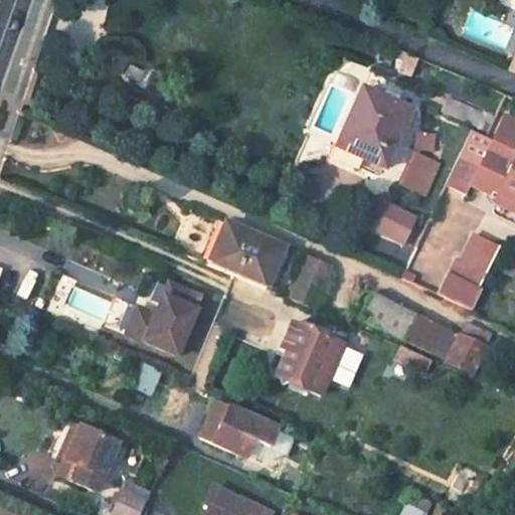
[(397,60),(393,70),(406,75),(414,57),(391,48),(387,56),(397,60)]
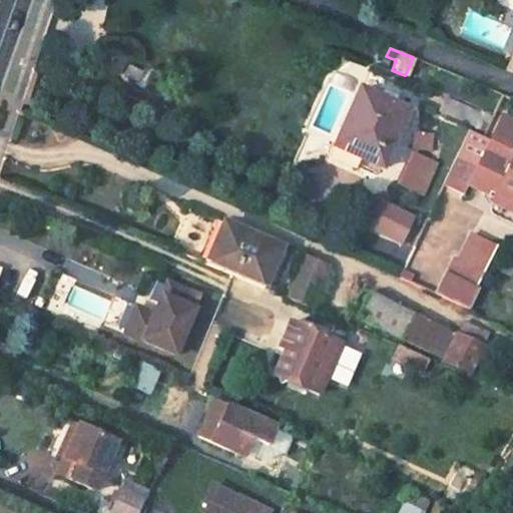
[(383,167),(408,110),(359,89),(334,145),(383,167)]
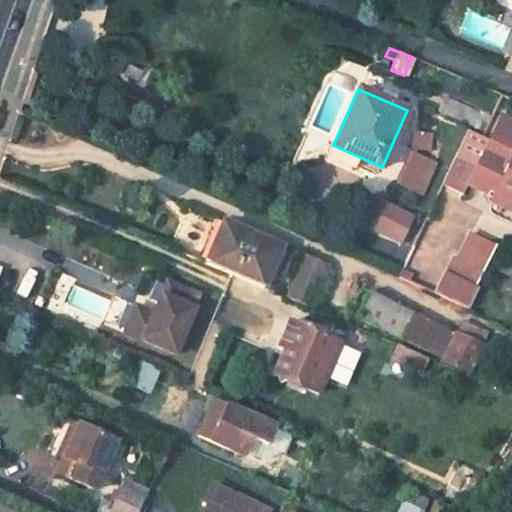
[(460,121),(467,106),(444,97),(437,111),(460,121)]
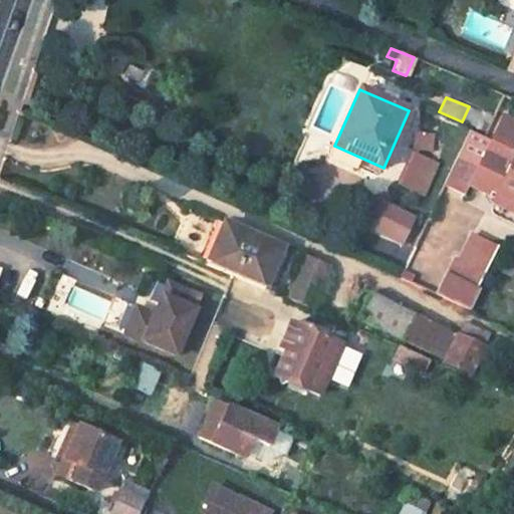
[(475,127),(482,112),(469,106),(462,121),(475,127)]
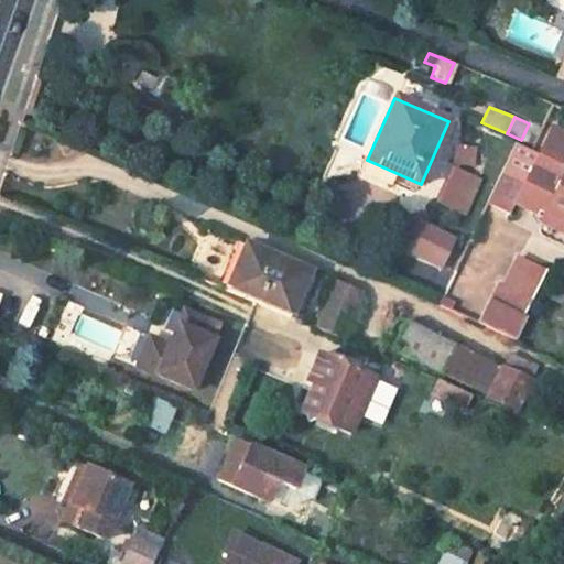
[(475,165),(476,147),(453,144),(451,165),(475,165)]
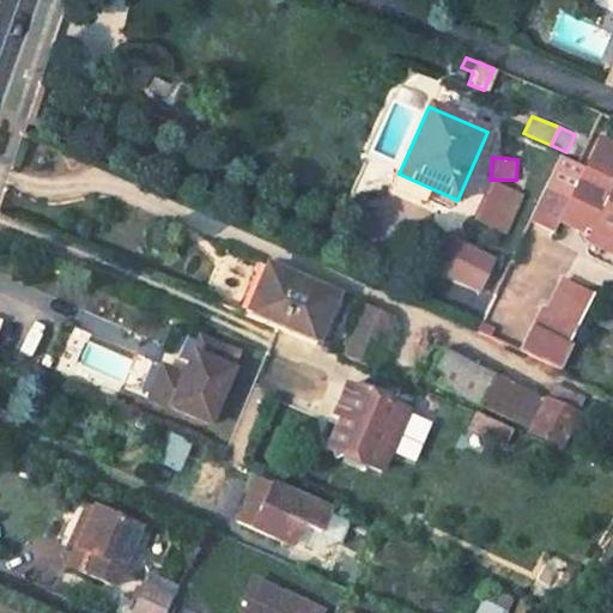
[(612,241),(612,193),(580,177),(557,222),(580,232),(582,229),(590,232),(612,241)]
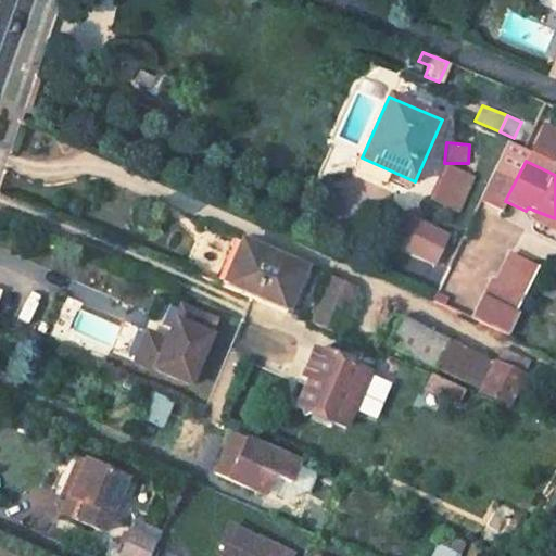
[(457,212),(471,179),(444,167),(430,199),(457,212)]
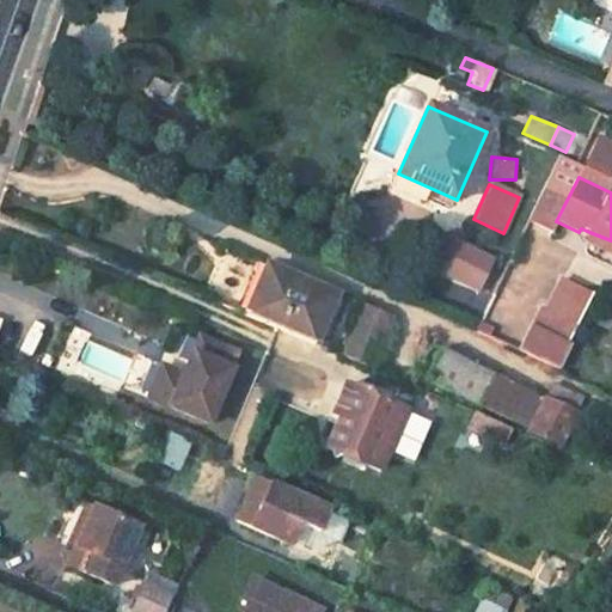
[(611,254),(611,240),(589,232),(586,242),(611,254)]
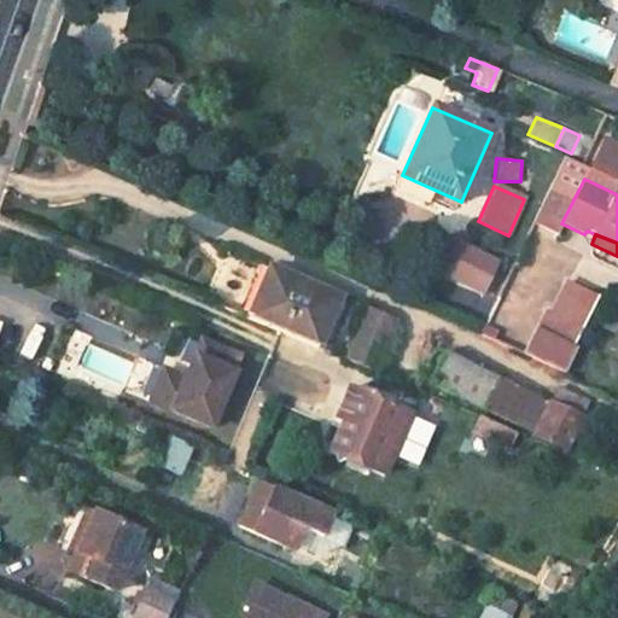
[(481,251),(453,239),(438,270),(466,284),(481,251)]
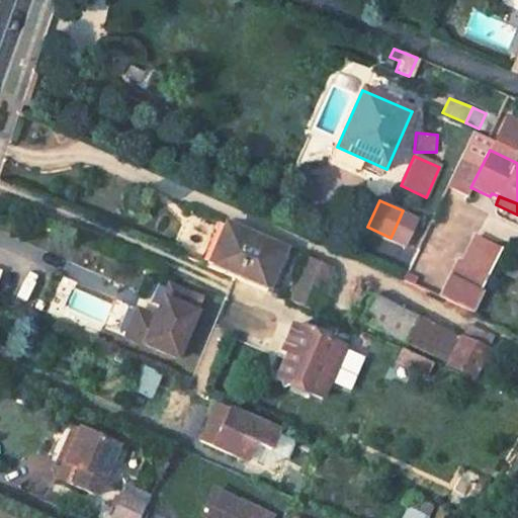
[(403,210),(391,238),(409,246),(421,219),(403,210)]
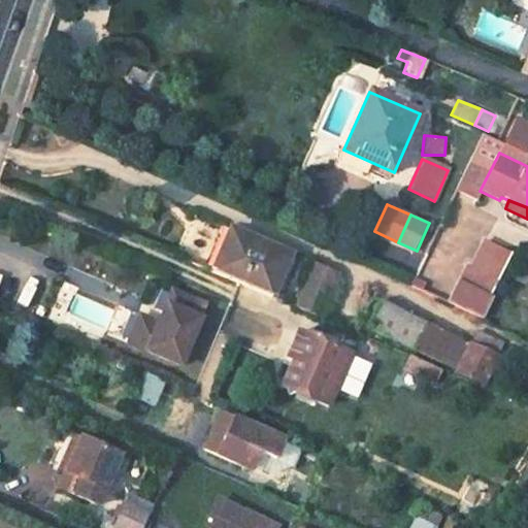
[(270,298),(290,254),(229,228),(210,272),(270,298)]
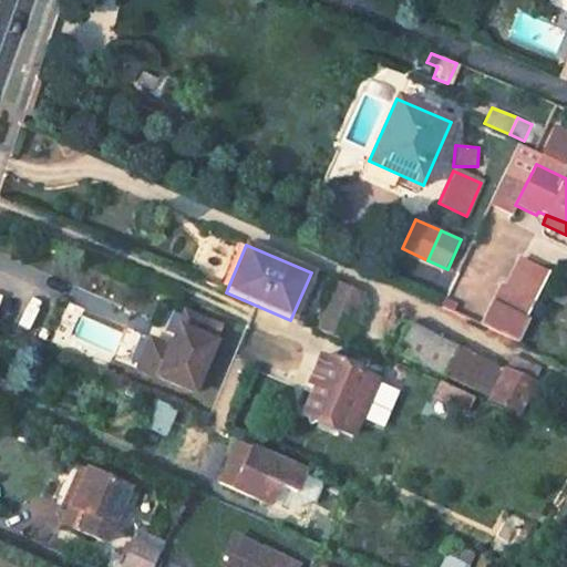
[(538,290),(548,268),(531,259),(522,280),(515,278),(504,303),(524,313),(534,289),(538,290)]
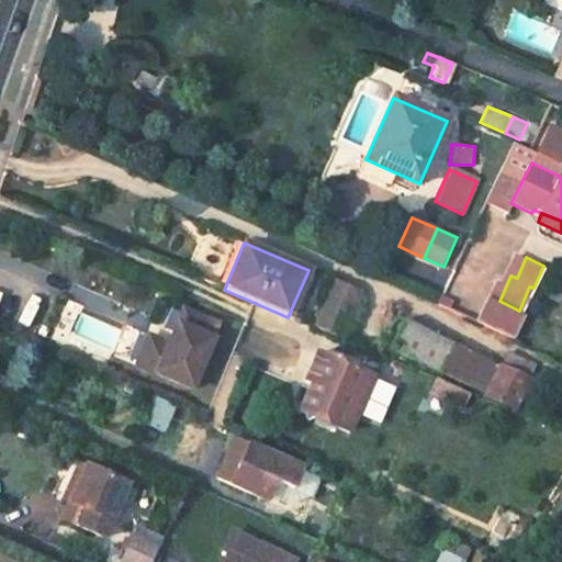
[(308,270),(288,317),(315,328),(336,282),(308,270)]
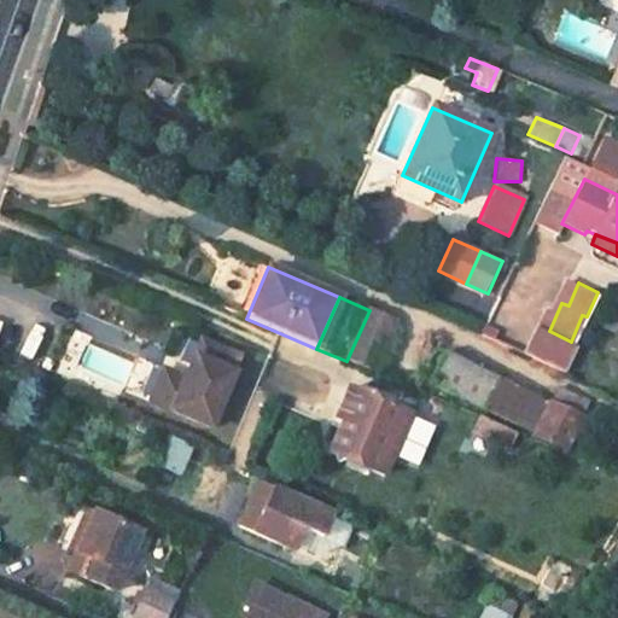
[(549,331),(561,303),(554,301),(542,327),(549,331)]
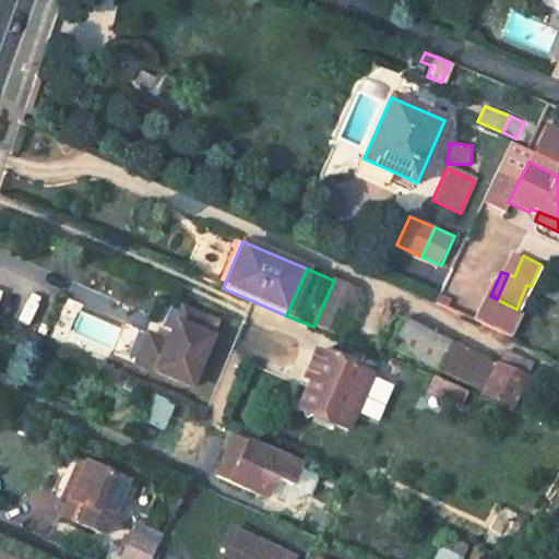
[(334,281),(313,326),(336,336),(357,289),(334,281)]
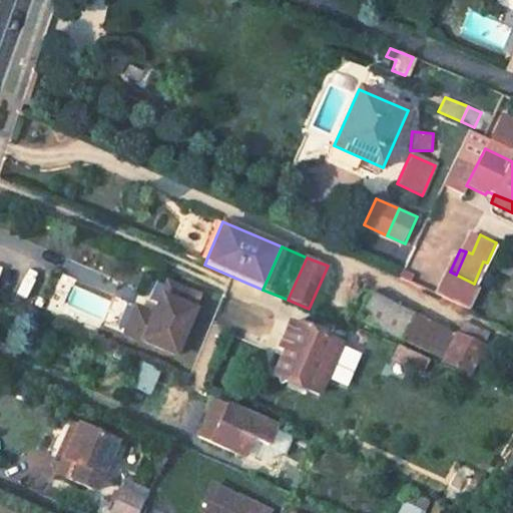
[(200,298),(168,284),(154,316),(143,311),(132,338),(175,356),(200,298)]
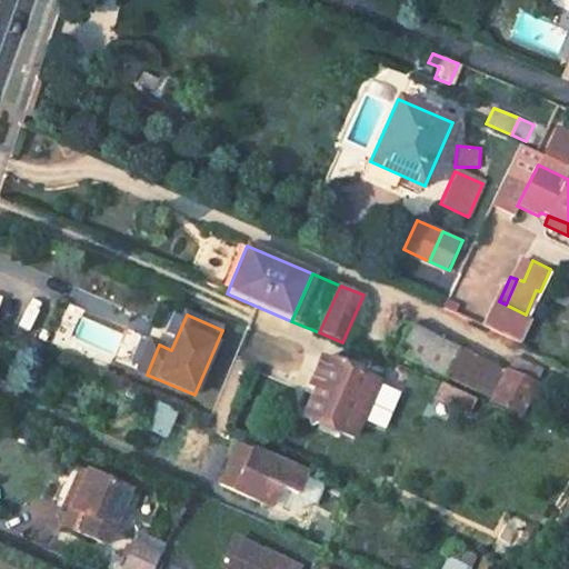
[(443,377),(457,348),(409,325),(395,353),(443,377)]
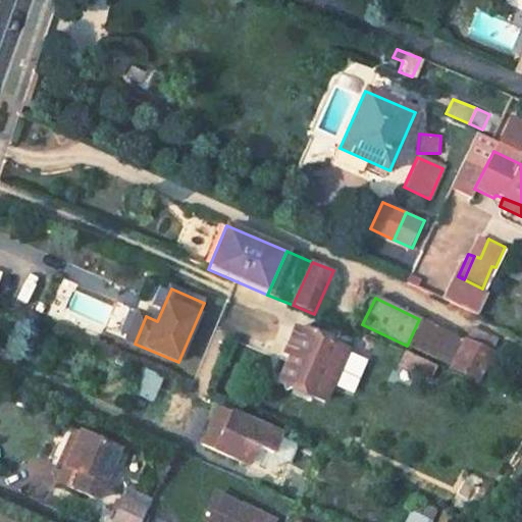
[(146,316),(139,314),(127,341),(135,344),(146,316)]
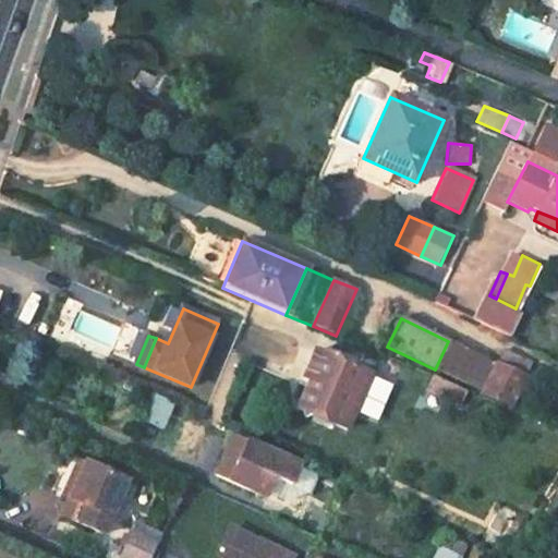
[(483,391),(496,364),(448,341),(435,370),(483,391)]
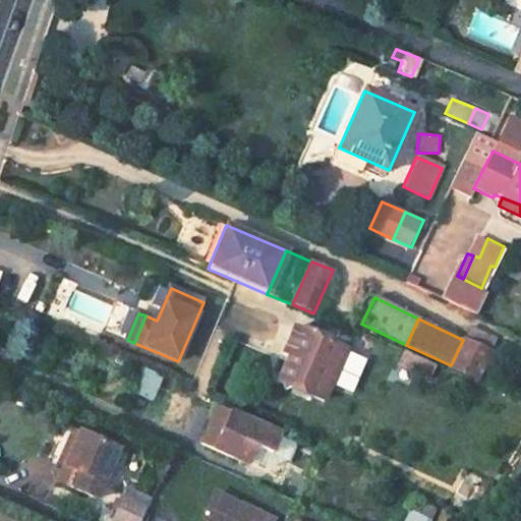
[(476,379),(497,338),(470,327),(463,340),(451,365),(476,379)]
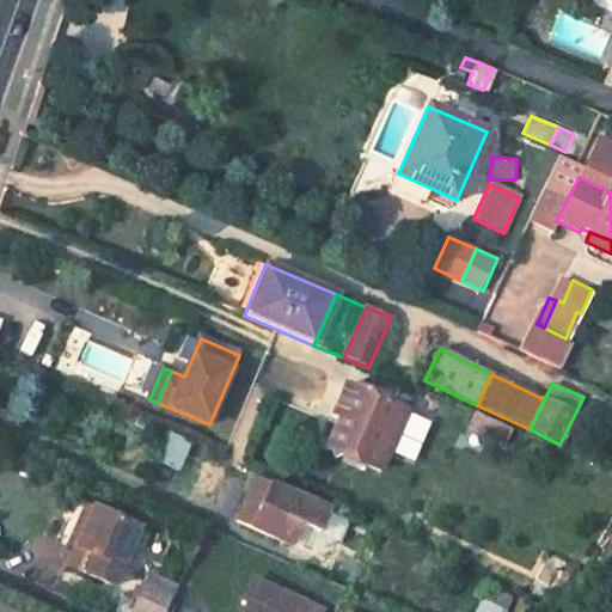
[(380,466),(404,411),(348,387),(328,439),(334,454),(343,451),(380,466)]
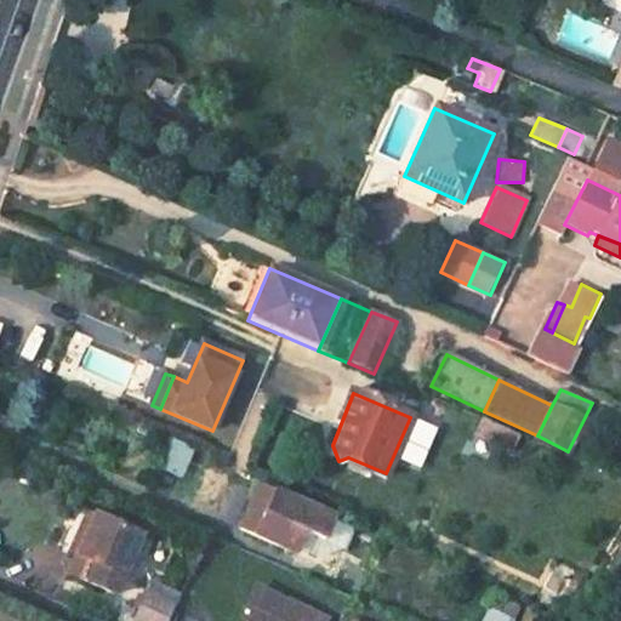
[(322,537),(332,514),(275,490),(261,484),(240,529),(255,535),(286,547),(295,527),(322,537)]
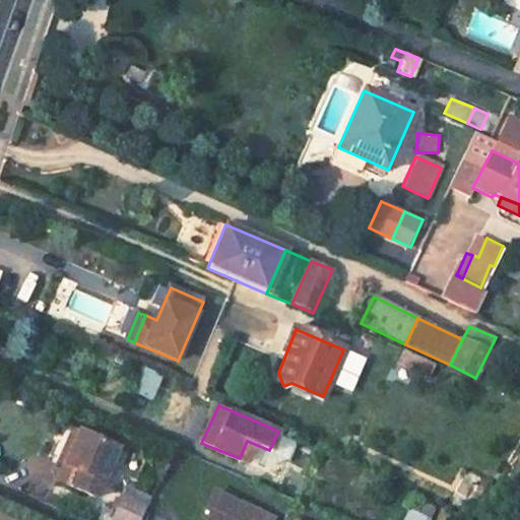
[(64,465),(80,430),(73,427),(57,462),(64,465)]
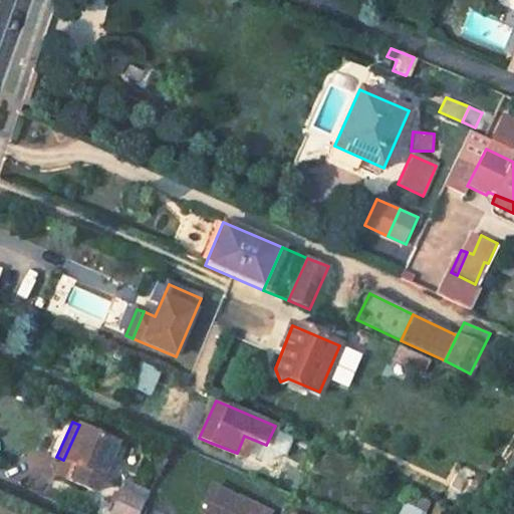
[(95,492),(116,442),(79,425),(63,460),(56,475),(95,492)]
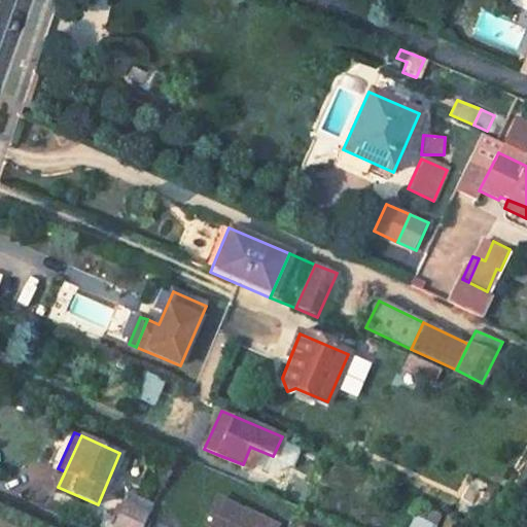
[(124,498),(150,511),(153,504),(127,492),(124,498)]
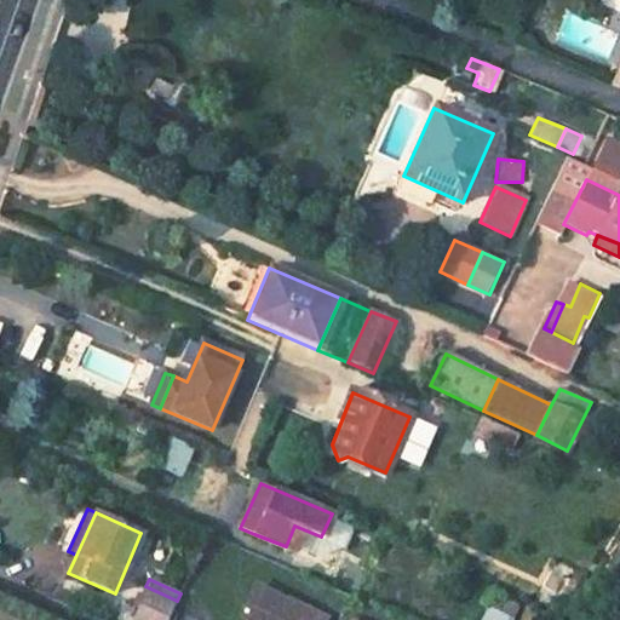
[(130,619),(131,619),(167,619),(177,601),(145,586),(130,619)]
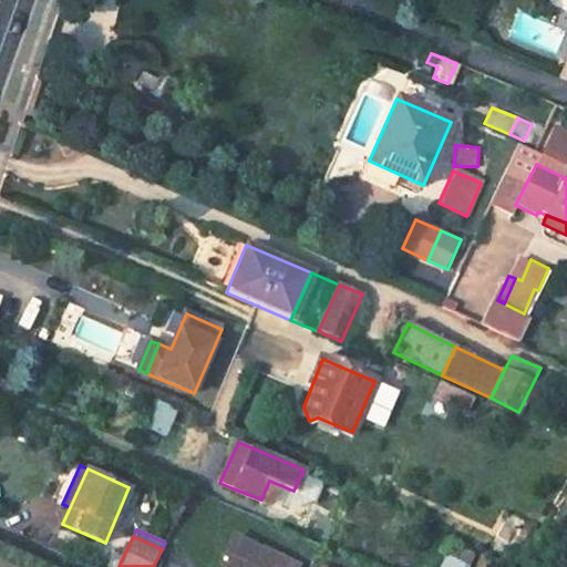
[(267,553),(234,538),(224,559),(229,562),(226,566),(291,566),(294,564),(268,553),(267,553)]
